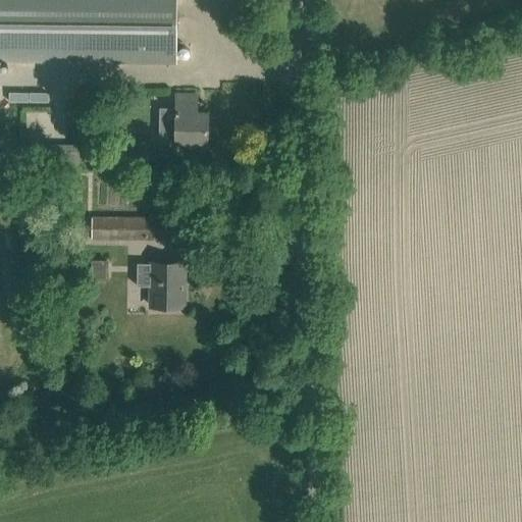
[(0,0),(0,59),(176,61),(176,0),(0,0)]
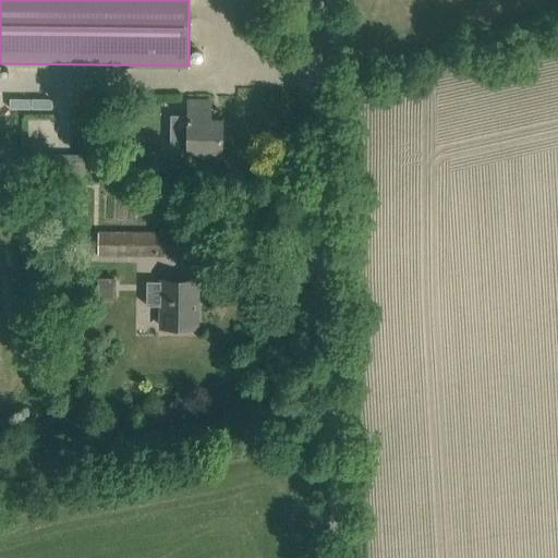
[(29,107),(72,109),(72,98),(31,95),(29,107)]
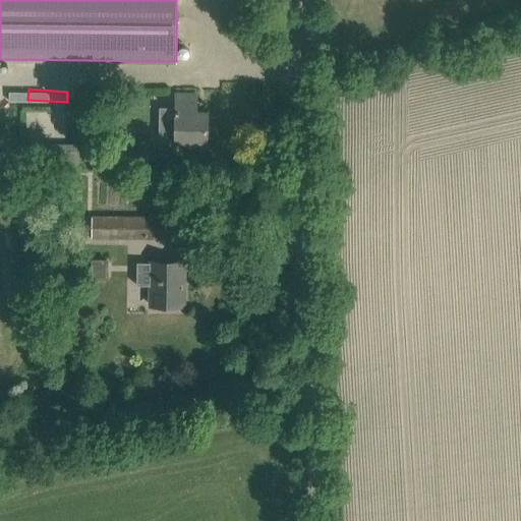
[(159,119),(159,141),(175,141),(186,141),(207,141),(207,112),(196,111),(196,94),(176,94),(175,94),(175,107),(175,119),(159,119)]
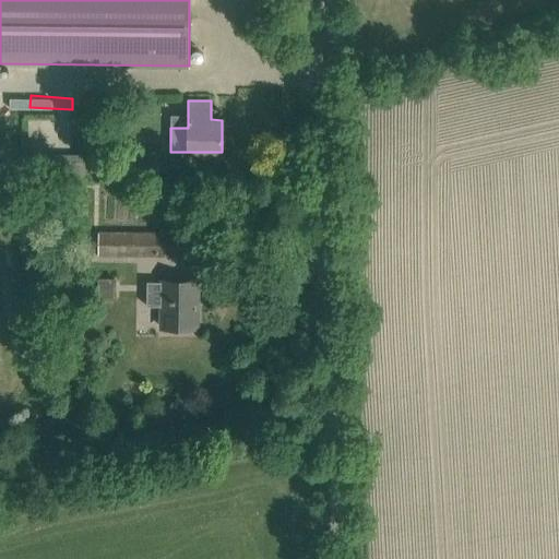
[(98,254),(187,254),(187,234),(98,233),(98,254)]
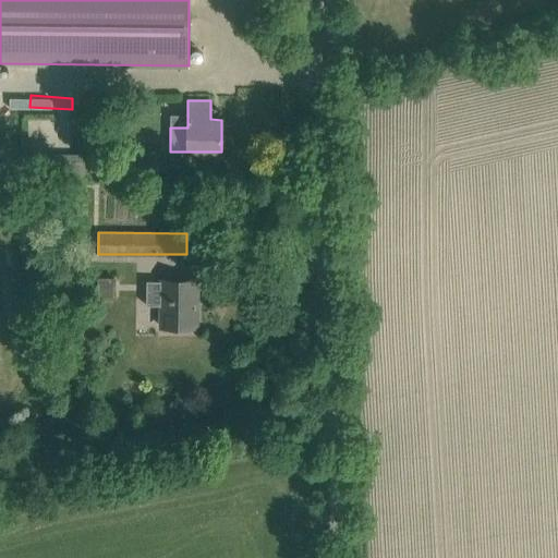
[(161,305),(160,326),(195,327),(196,281),(147,280),(146,304),(161,305)]
